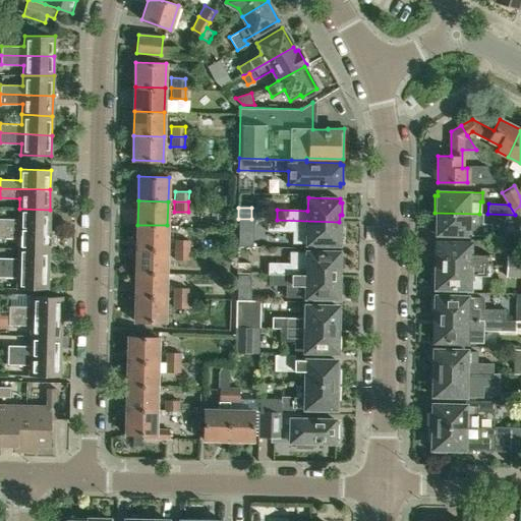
[(0,227),(49,229),(50,210),(19,209),(19,219),(0,218),(0,227)]
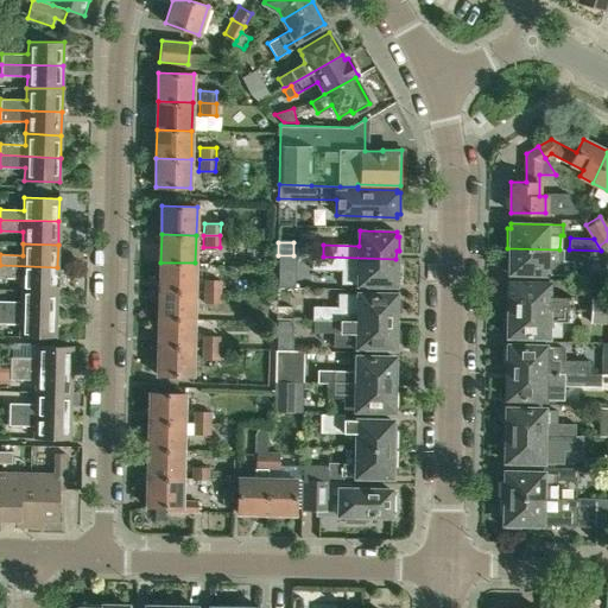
[(562,249),(559,249),(507,248),(507,267),(510,267),(510,273),(571,274),(571,260),(561,260),(562,249)]
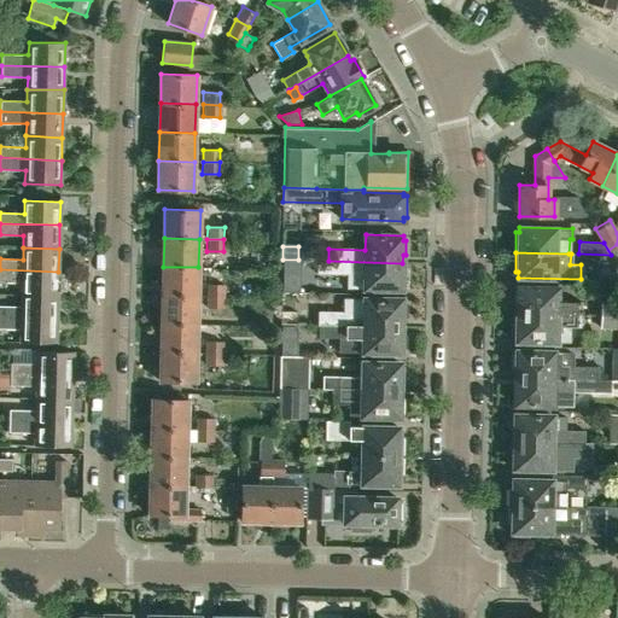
[(402,272),(402,263),(328,261),(318,261),(318,274),(348,274),(348,289),(402,290),(402,285),(406,285),(406,272),(402,272)]
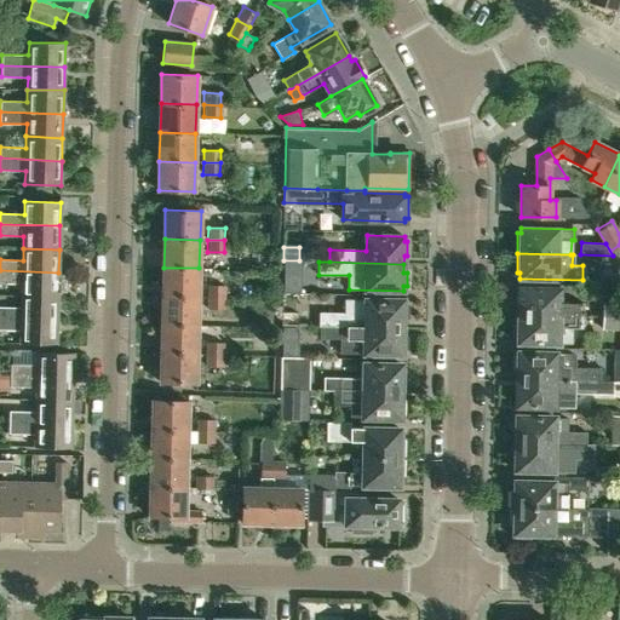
[(199,297),(199,268),(164,268),(162,296),(199,297)]
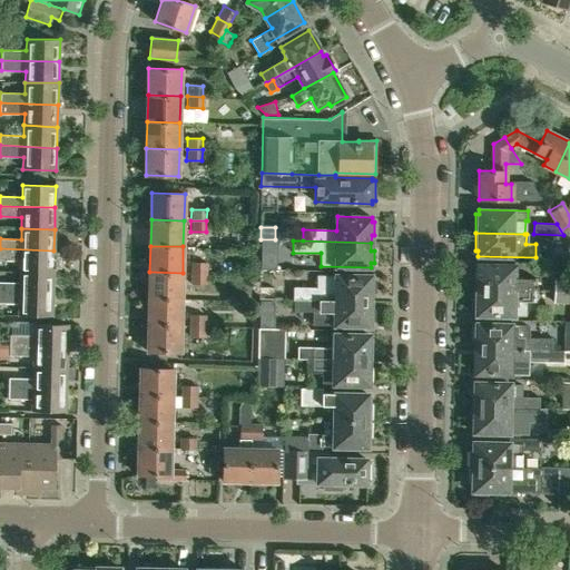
[(53,273),(53,251),(0,248),(0,259),(20,261),(20,272),(53,273)]
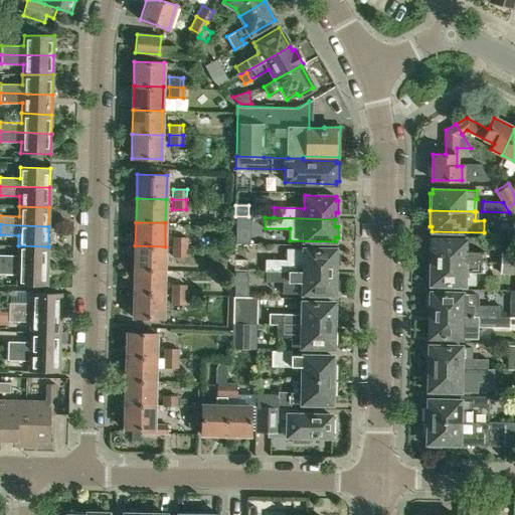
[(514,227),(498,227),(498,235),(498,237),(514,237),(514,227)]
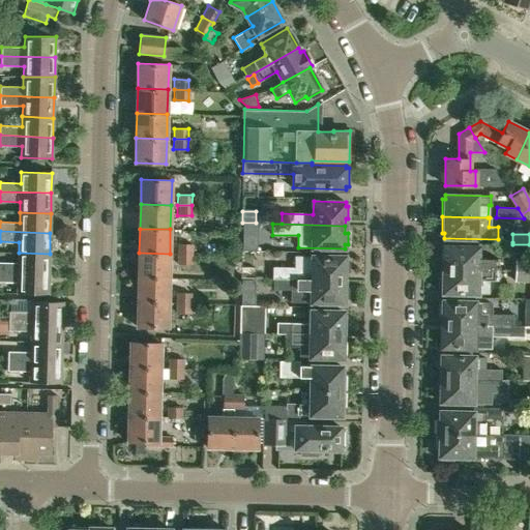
[(177,254),(192,254),(192,243),(177,243),(177,254)]
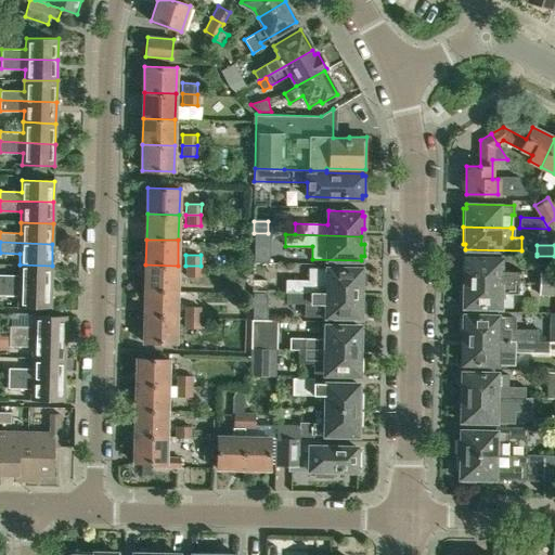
[(523,283),(523,271),(501,271),(501,259),(465,258),(465,261),(462,261),(462,275),(464,275),(464,282),(523,283)]
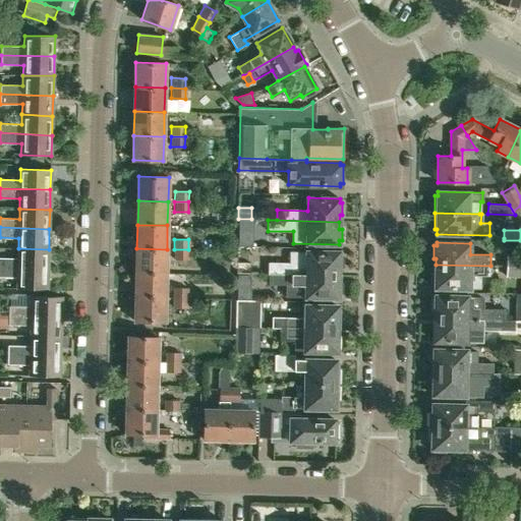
[(0,267),(48,269),(49,249),(18,248),(17,258),(0,257),(0,267)]
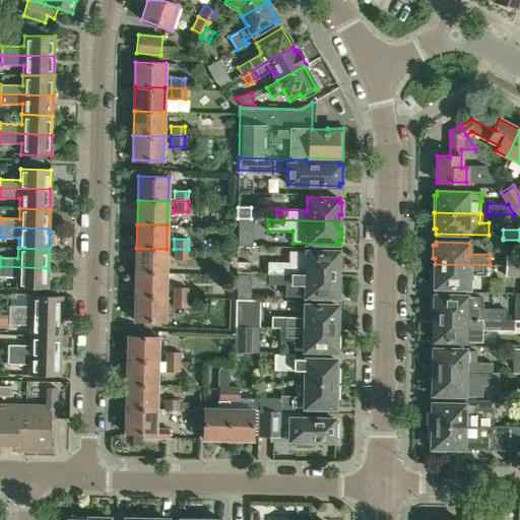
[(166,273),(167,249),(136,248),(136,272),(166,273)]
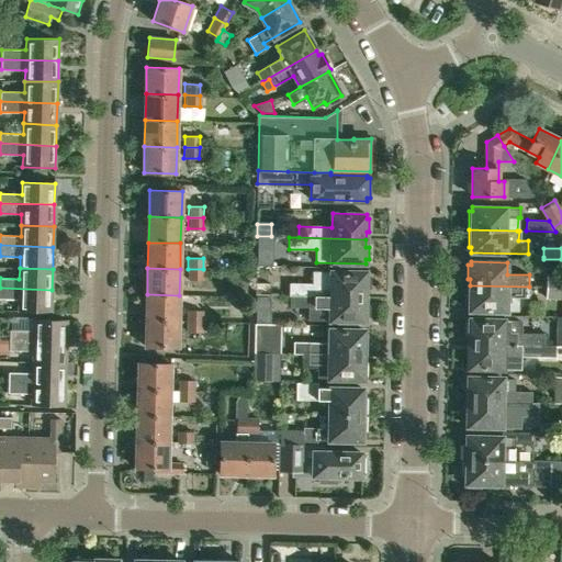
[(202,280),(203,269),(188,269),(187,280),(202,280)]
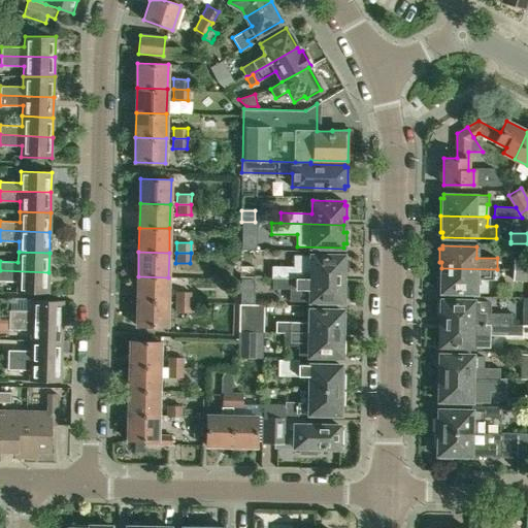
[(272,266),(272,276),(291,277),(342,278),(342,271),(345,272),(345,259),(343,259),(343,256),(295,255),(294,266),(272,266)]
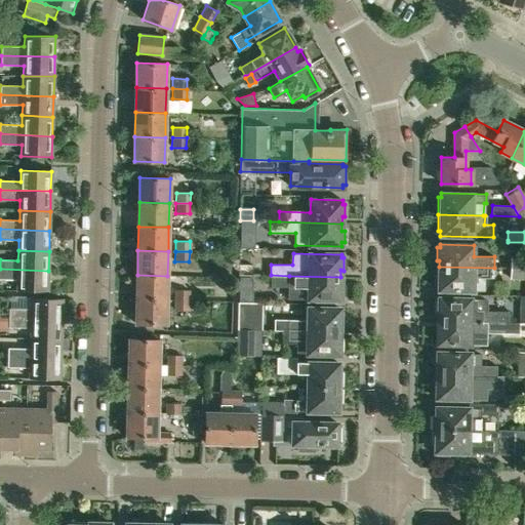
[(511,259),(510,270),(510,280),(524,280),(524,259),(511,259)]
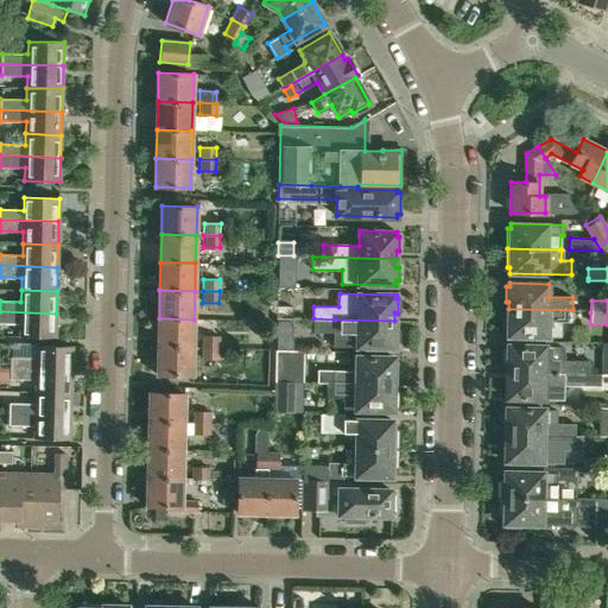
[(290,305),(276,304),(276,318),(290,318),(290,305)]
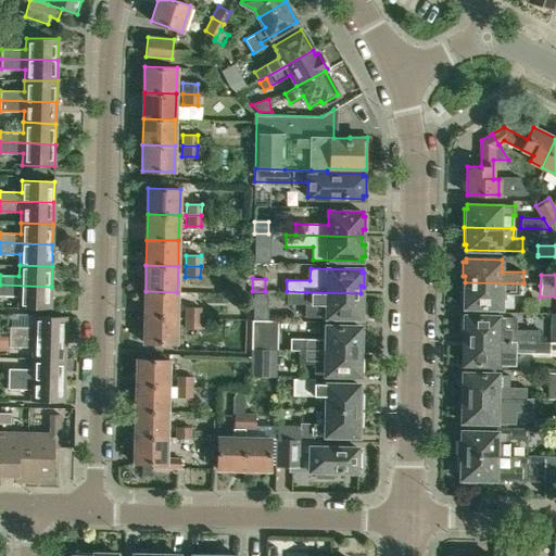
[(522,294),(523,283),(465,282),(465,290),(463,290),(462,303),(465,303),(465,307),(512,308),(512,294),(522,294)]
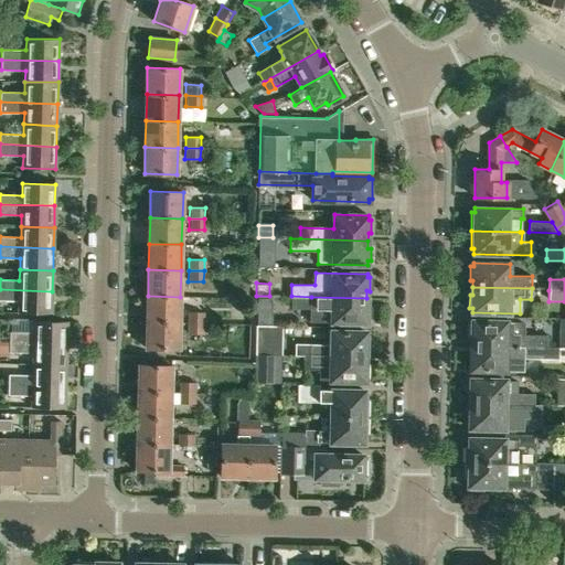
[(52,313),(52,291),(0,289),(0,299),(19,300),(19,312),(52,313)]
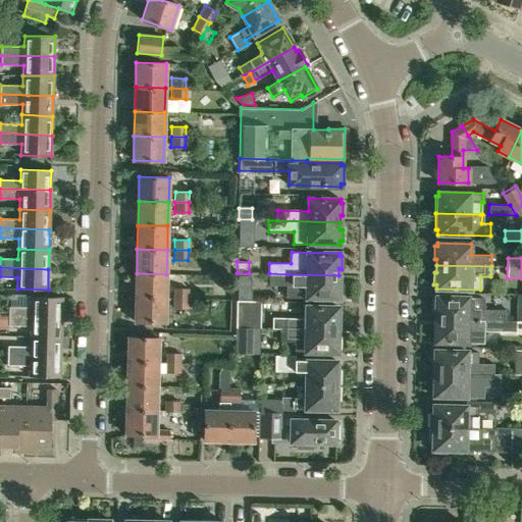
[(166,298),(166,274),(137,273),(136,298),(166,298)]
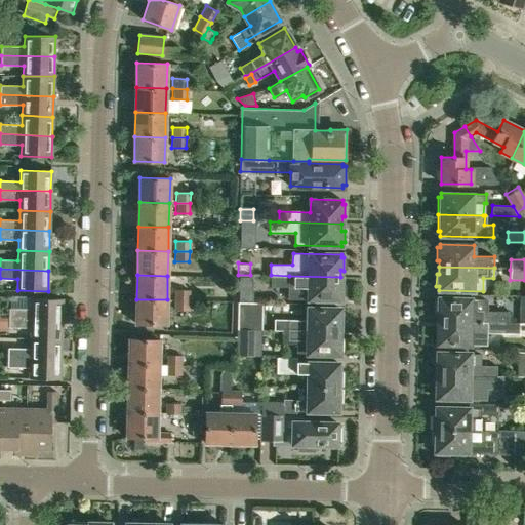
[(271,275),(270,286),(288,287),(288,299),(340,300),(340,296),(344,296),(344,284),(340,284),(340,277),(289,276),(271,275)]
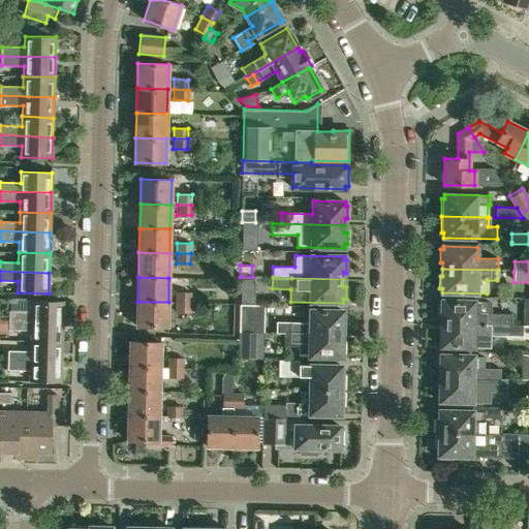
[(255,281),(242,281),(242,293),(255,293),(255,281)]
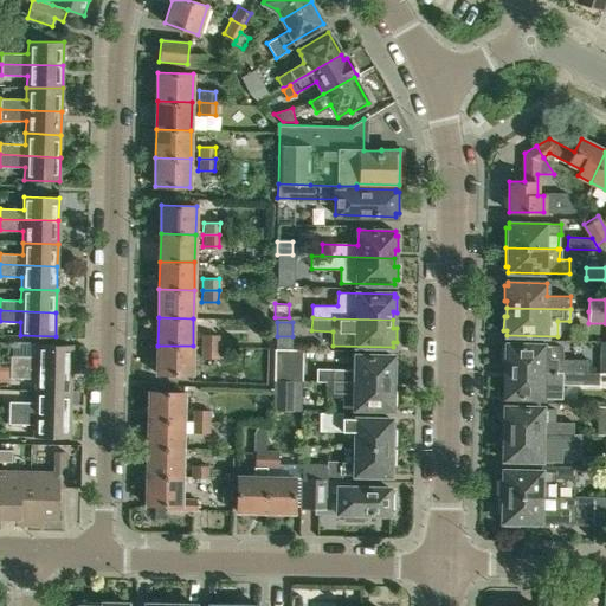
[(200,346),(217,346),(217,334),(200,334),(200,346)]
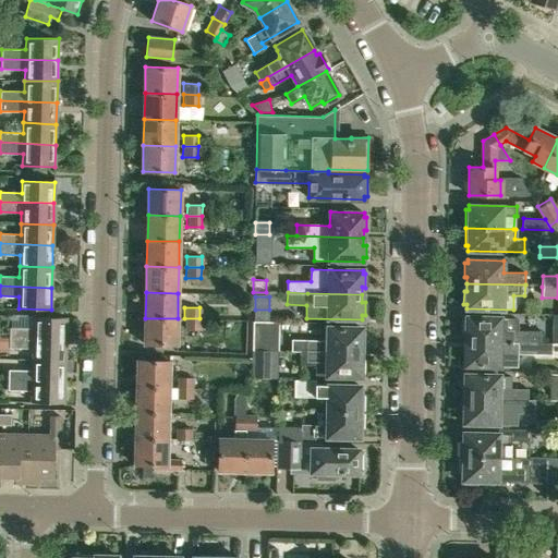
[(10,338),(65,339),(67,317),(34,317),(34,329),(10,328),(10,338)]
